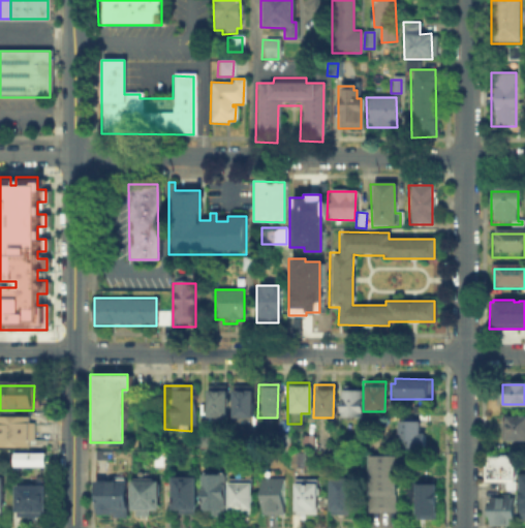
[(338,385),(338,417),(362,417),(362,385),(338,385)]
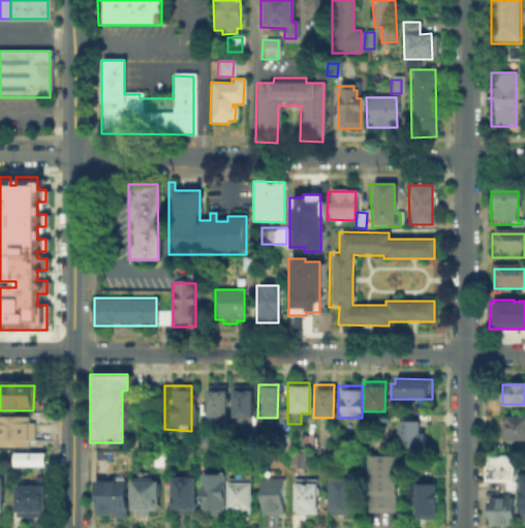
[(204,386),(204,417),(226,417),(226,386),(204,386)]
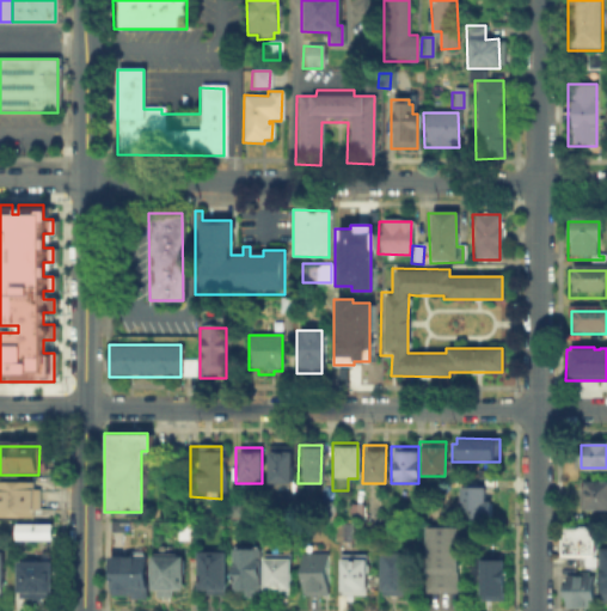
[(267,447),(267,483),(290,483),(290,447),(267,447)]
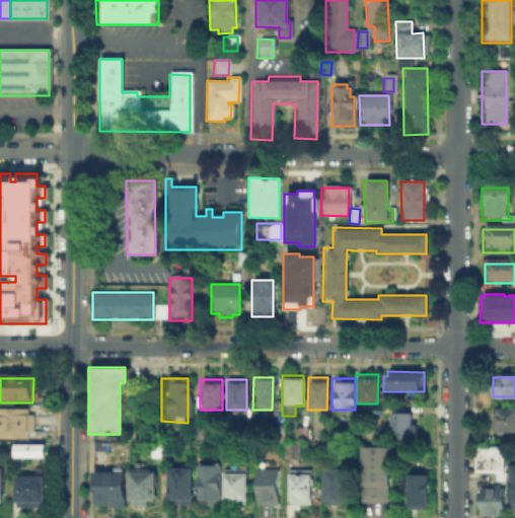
[(514,434),(493,434),(493,409),(514,409),(514,434)]
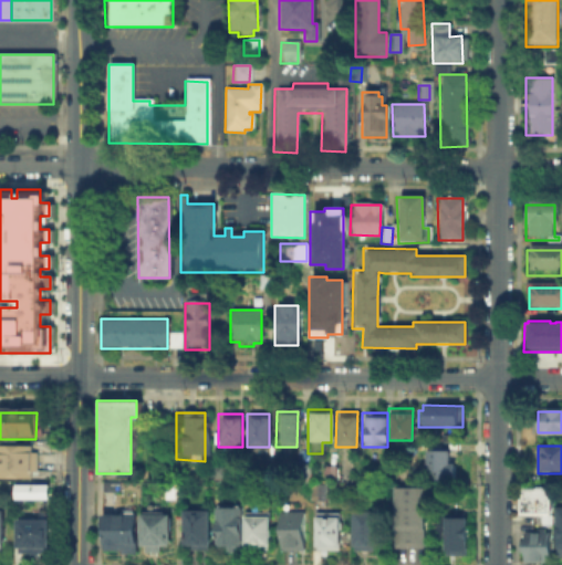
[(0,450),(34,451),(34,481),(0,481),(0,450)]
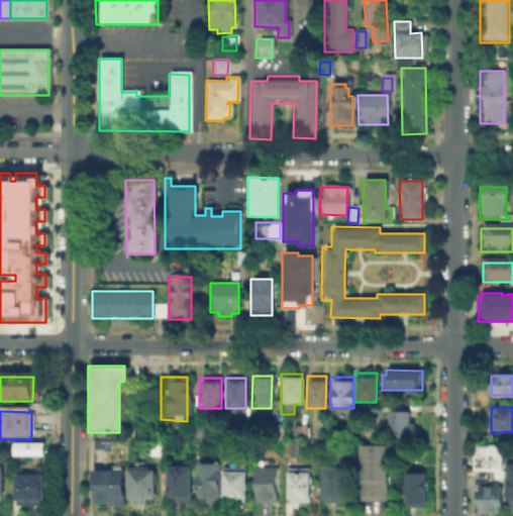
[(386,411),(386,437),(411,437),(411,422),(407,422),(407,418),(405,418),(405,411),(386,411)]
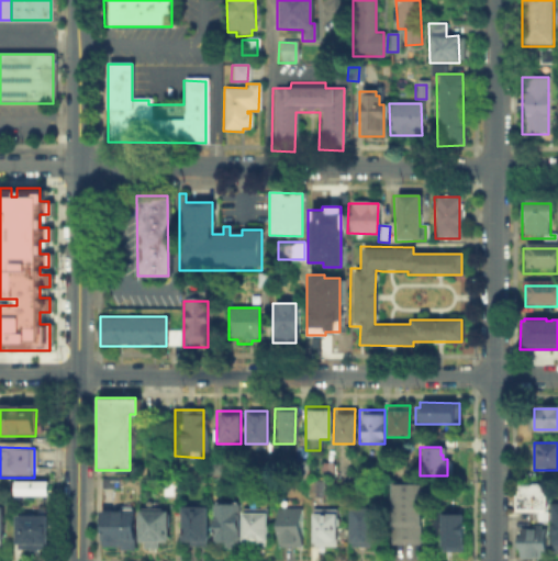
[(294,478),(294,462),(305,462),(305,478),(294,478)]
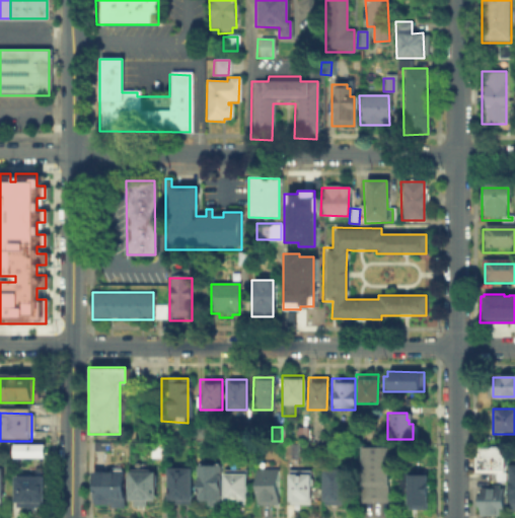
[(204,429),(204,442),(194,442),(194,429),(204,429)]
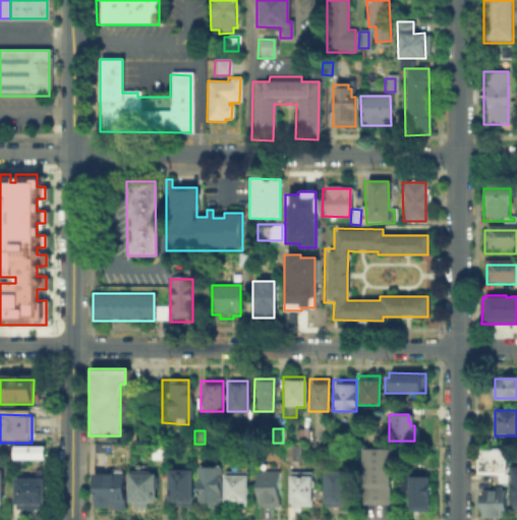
[(42,459),(42,446),(11,446),(11,459),(42,459)]
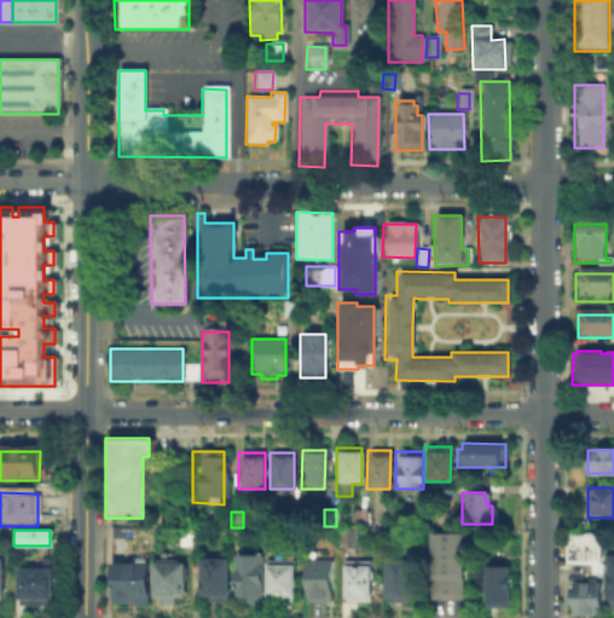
[(110,543),(110,530),(128,530),(128,543),(110,543)]
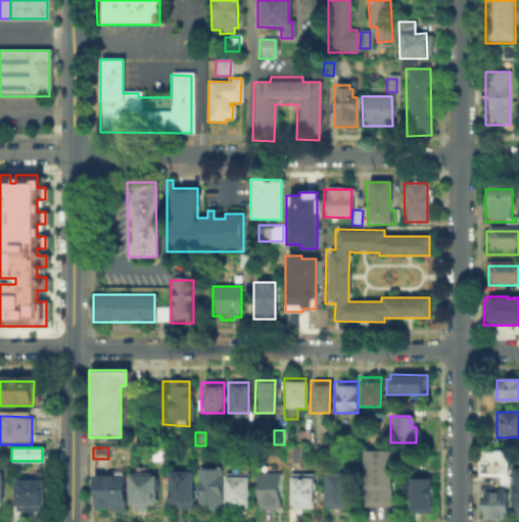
[(477,474),(477,459),(480,459),(480,451),(490,451),(493,449),(499,448),(502,451),(507,451),(507,474),(506,474),(491,474),(477,474)]
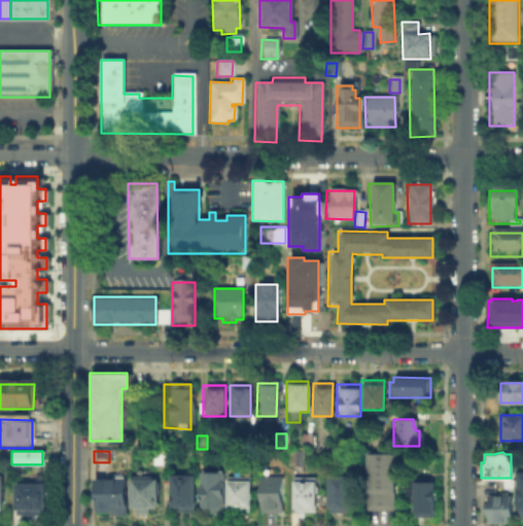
[(290,454),(302,454),(302,467),(290,467),(290,454)]
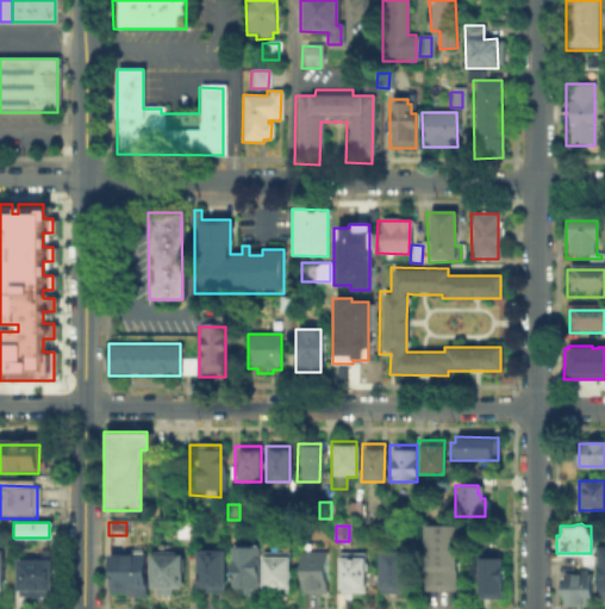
[(424,579),(426,579),(426,530),(457,530),(457,594),(424,592),(424,579)]
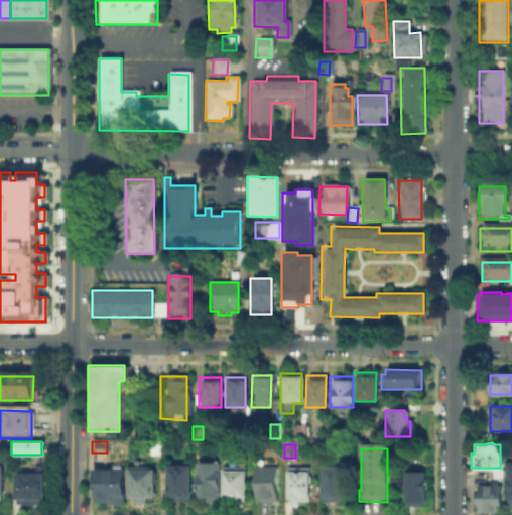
[(193,461),(216,461),(217,498),(193,499),(193,461)]
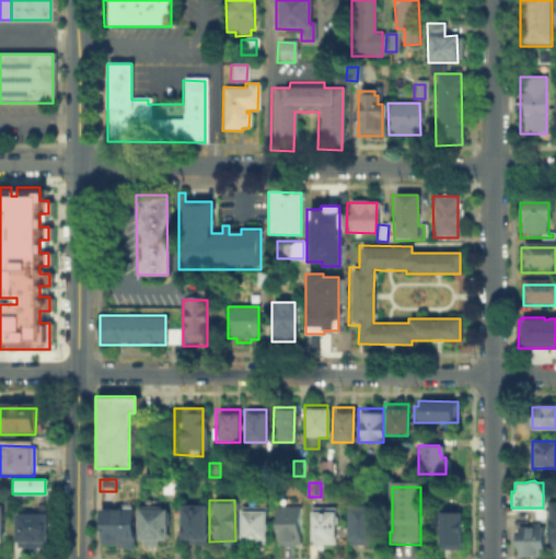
[(555,501),(545,501),(544,548),(555,548),(555,501)]
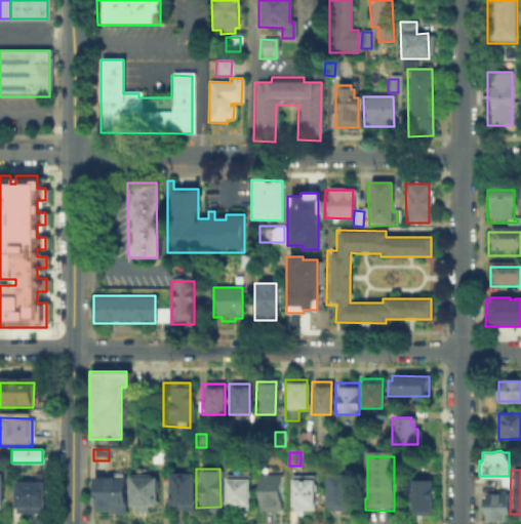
[(167,507),(170,507),(169,511),(190,511),(190,507),(192,507),(192,474),(167,473),(167,507)]
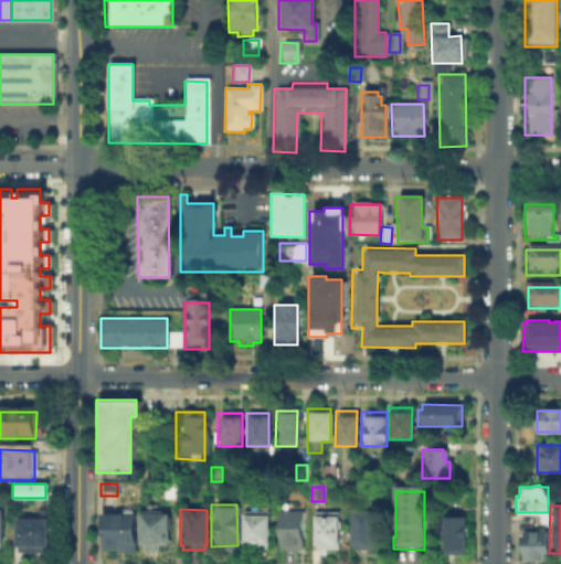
[(349,511),(350,551),(377,550),(376,510),(349,511)]
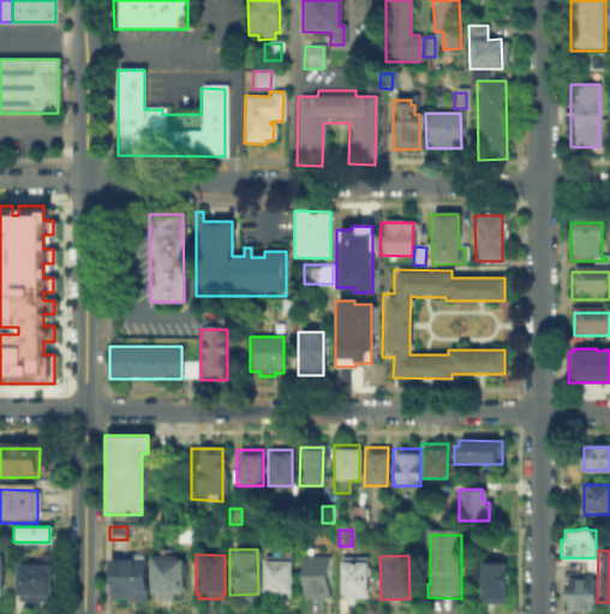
[(263,556),(263,561),(263,592),(265,592),(265,597),(289,597),(289,592),(291,592),(291,556),(263,556)]
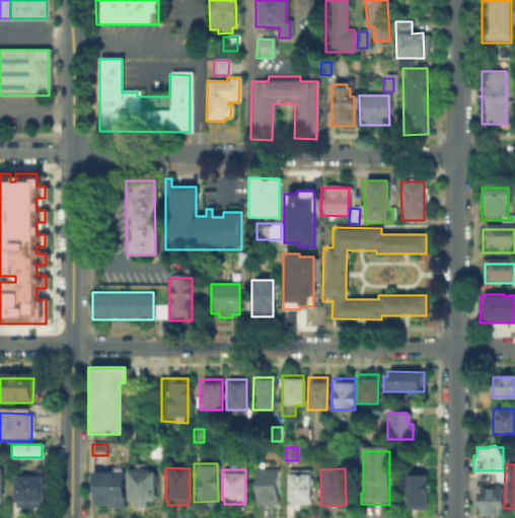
[(255,469),(277,469),(277,505),(255,505),(255,469)]
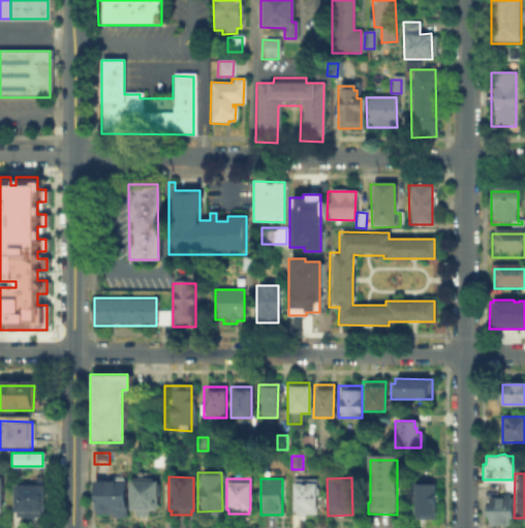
[(93,482),(124,479),(125,518),(111,518),(111,515),(94,516),(93,482)]
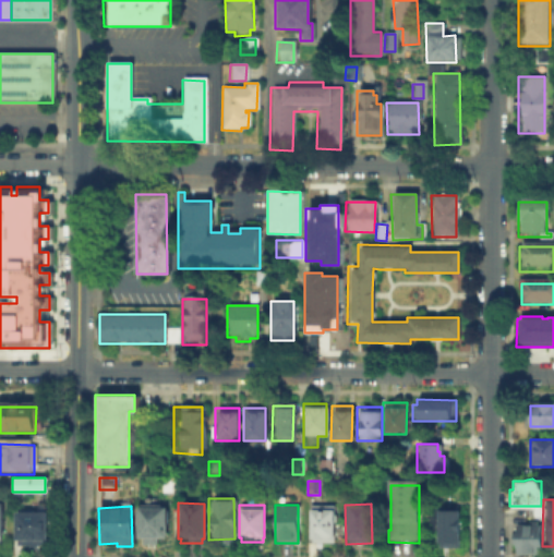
[(525,506),(525,516),(540,516),(540,506),(525,506)]
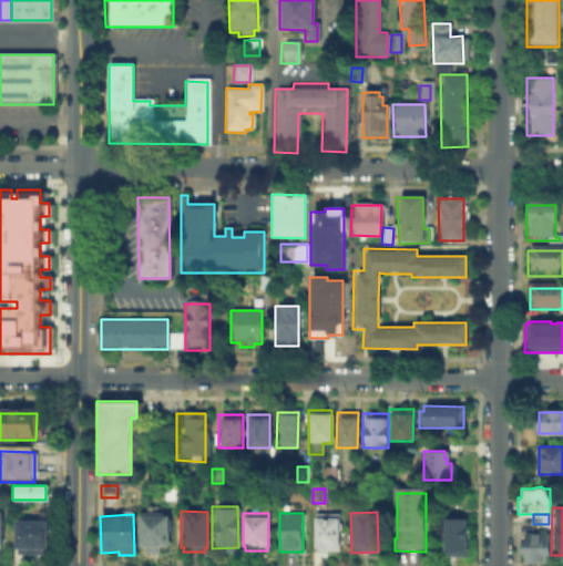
[(136,515),(167,515),(167,547),(159,547),(159,554),(142,554),(142,546),(136,546),(136,515)]
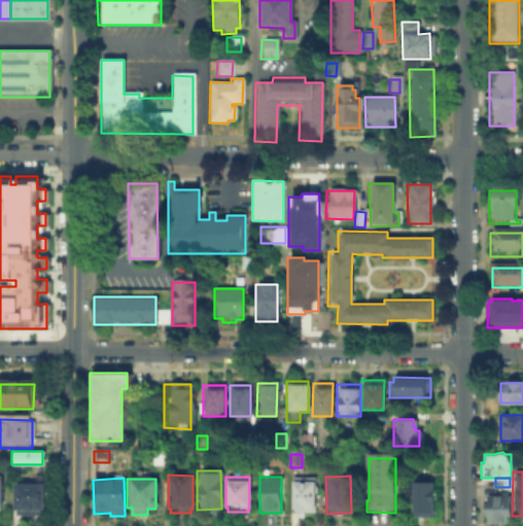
[(292,480),(291,513),(315,513),(315,480),(292,480)]
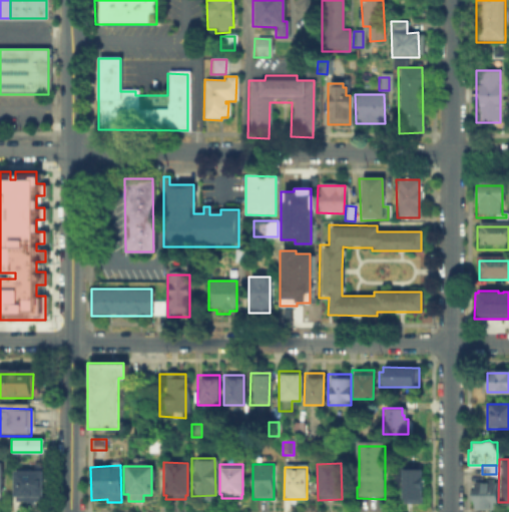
[(42,473),(42,504),(18,504),(18,473),(42,473)]
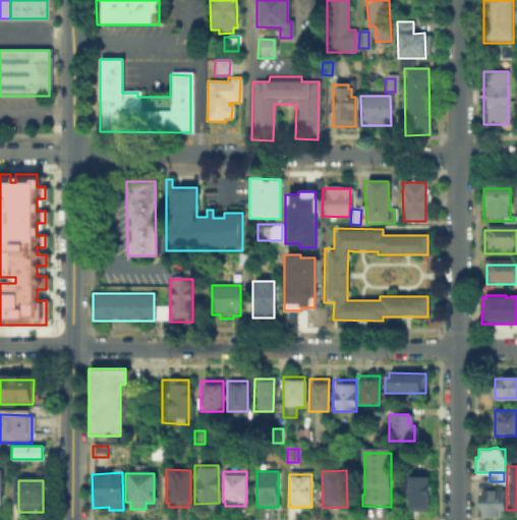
[(411,480),(429,480),(429,515),(411,515),(411,480)]
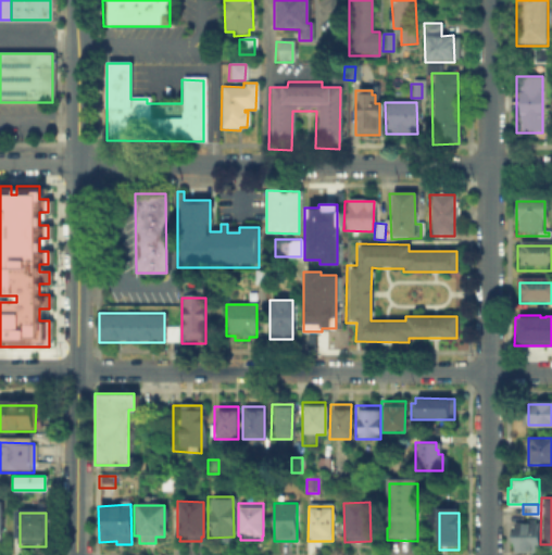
[(510,551),(527,551),(527,553),(537,554),(537,521),(531,521),(531,519),(524,518),(524,521),(511,521),(511,531),(506,531),(506,542),(510,542),(510,551)]
